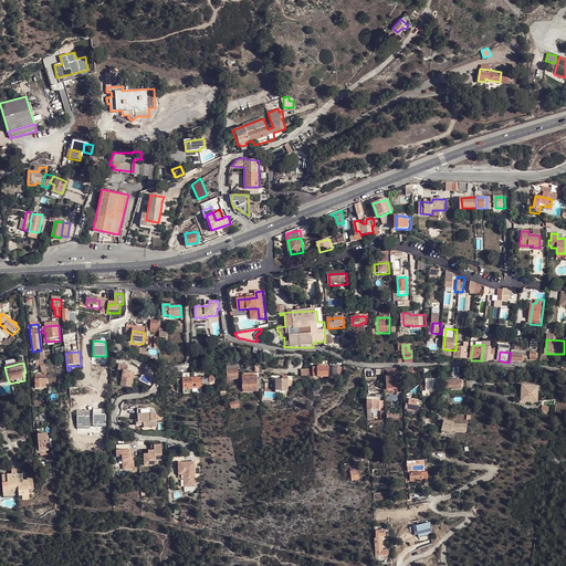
[(128,368),(119,366),(118,373),(124,374),(122,384),(126,385),(125,388),(130,389),(133,375),(127,374),(128,368)]
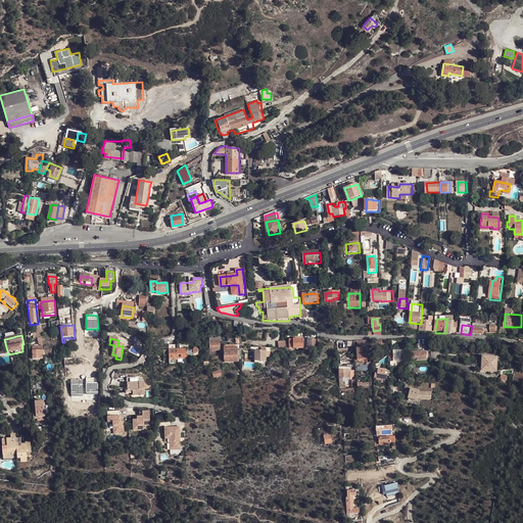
[(304,347),(303,338),(293,339),(293,347),(304,347)]
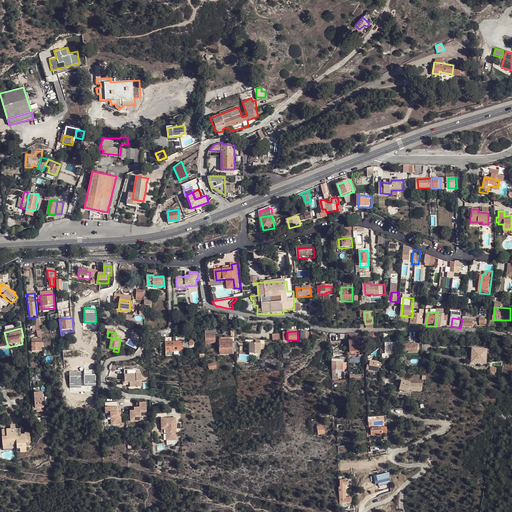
[(417,335),(417,339),(409,339),(410,346),(403,347),(404,353),(410,353),(410,354),(419,353),(419,346),(420,346),(419,334),(418,334),(417,335)]
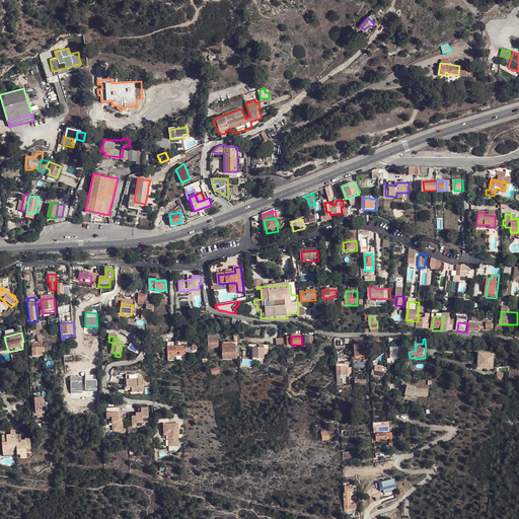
[(218,340),(209,340),(209,348),(211,348),(219,348),(218,340)]
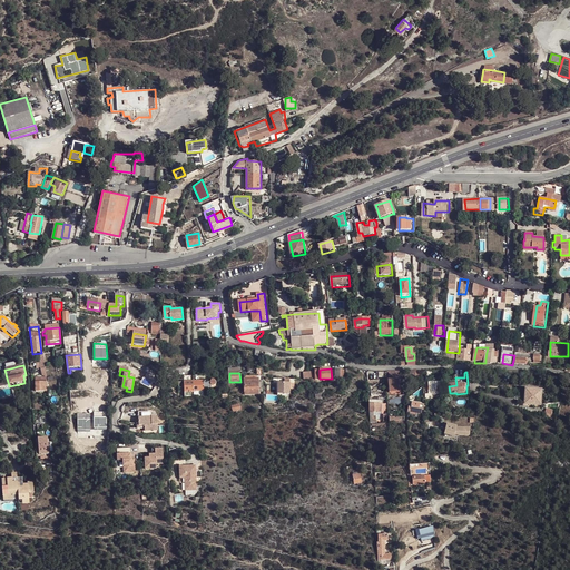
[(204,382),(195,383),(195,393),(205,392),(204,390),(212,390),(212,387),(216,387),(216,384),(216,382),(215,381),(214,380),(212,380),(210,381),(210,382),(204,382)]
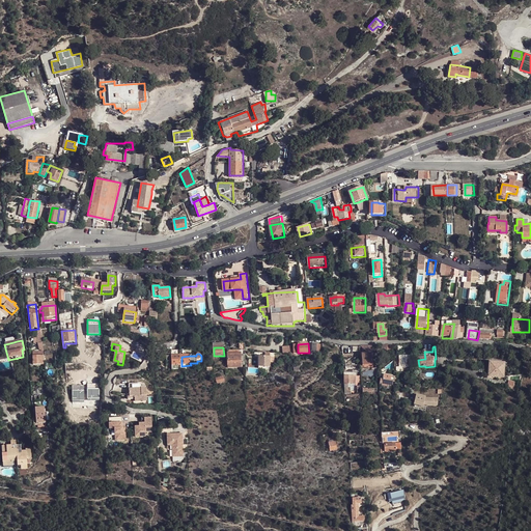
[(241,356),(228,356),(229,367),(242,367),(241,363),(241,356)]
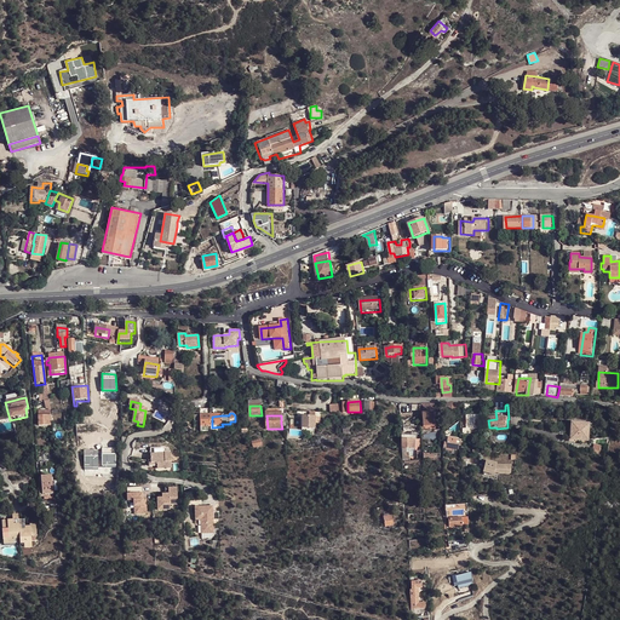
[(47,417),(38,417),(39,426),(47,426),(47,424),(47,417)]
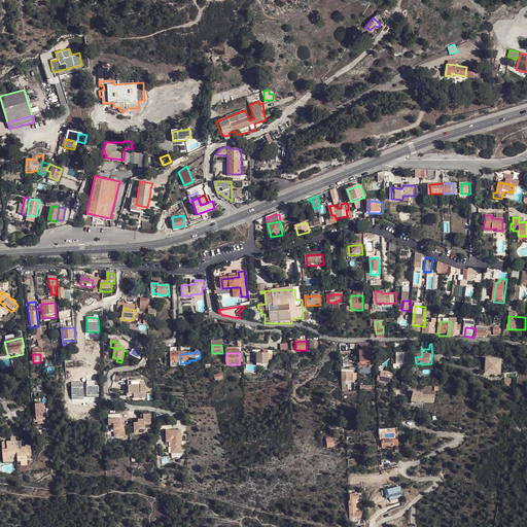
[(180,354),(171,354),(171,360),(171,369),(180,369),(180,365),(180,363),(180,354)]
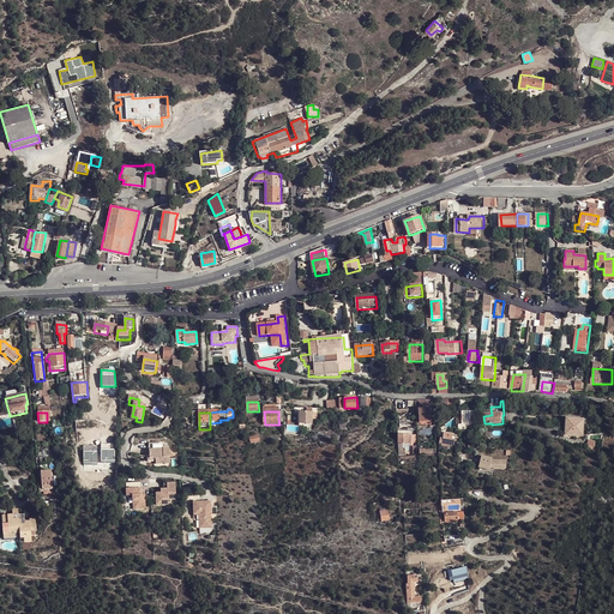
[(300,413),(299,423),(305,423),(312,423),(312,419),(317,420),(317,413),(312,413),(306,413),(300,413)]
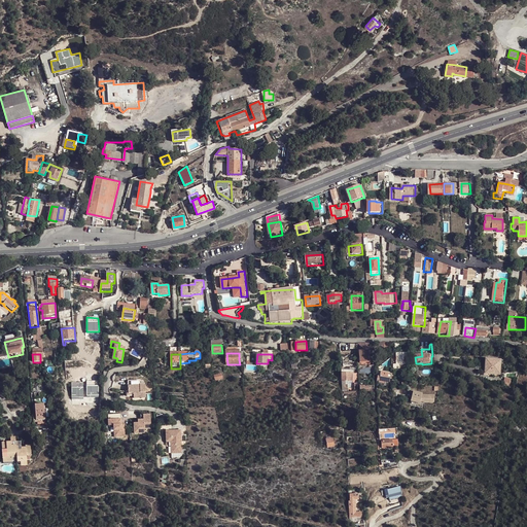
[(366,354),(357,355),(358,366),(366,366),(366,354)]
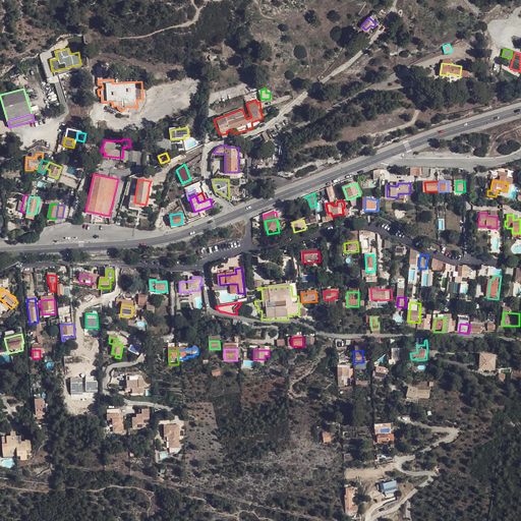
[(500,355),(483,354),(482,369),(499,369),(500,355)]
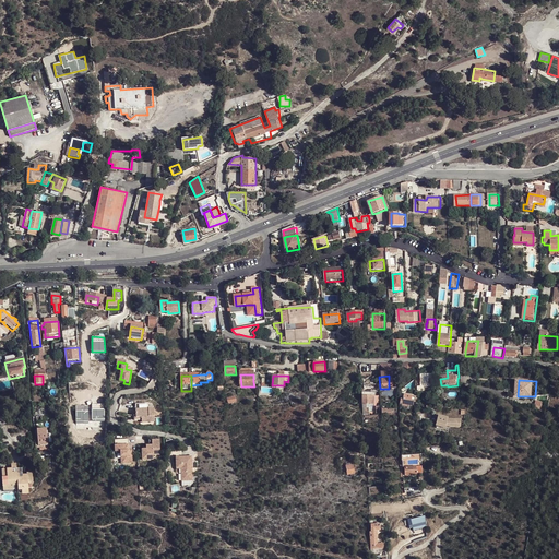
[(105,405),(92,405),(93,420),(105,420),(105,405)]
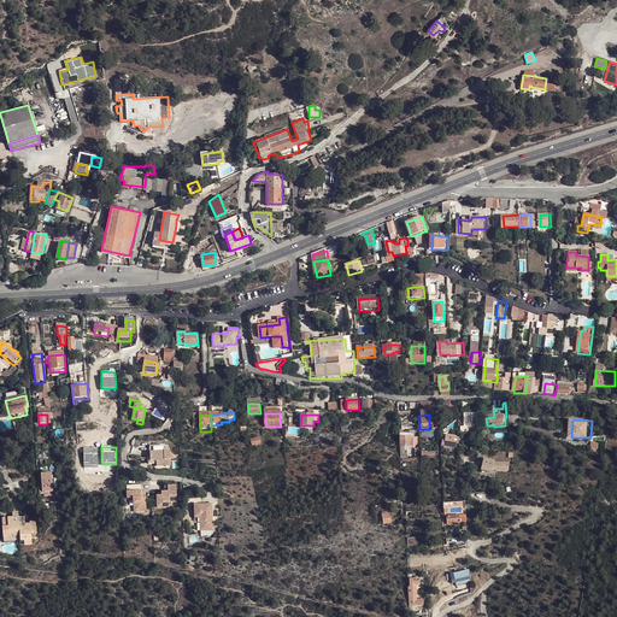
[(165,447),(151,448),(152,462),(171,462),(171,453),(165,453),(165,447)]
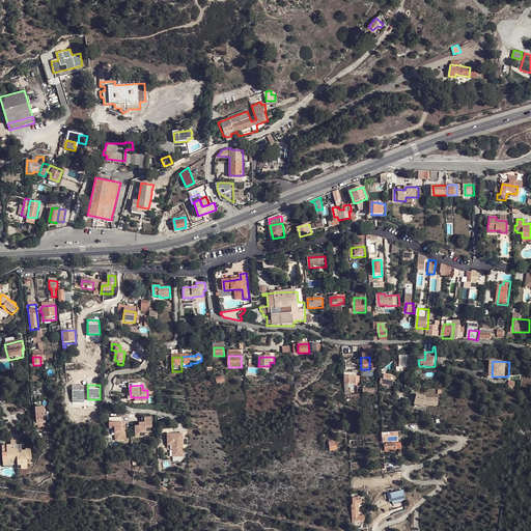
[(84,387),(73,387),(73,401),(85,401),(84,387)]
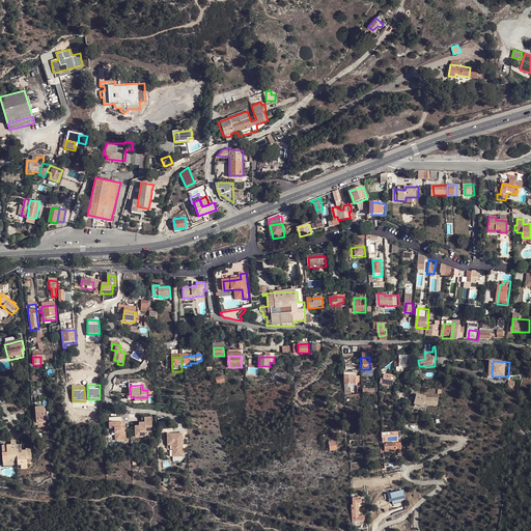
[(426,395),(417,394),(414,404),(423,407),(424,404),(426,397),(426,395)]
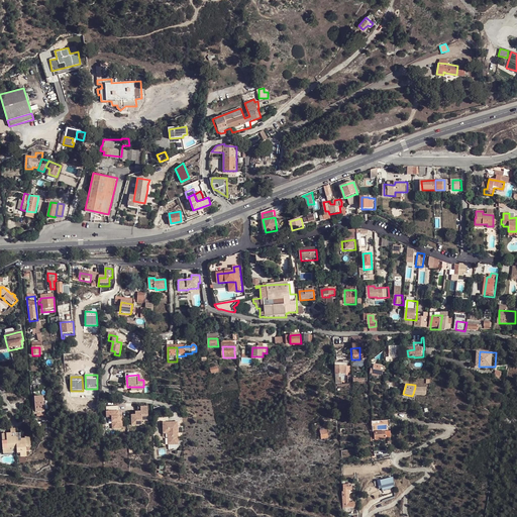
[(426,395),(426,387),(415,387),(413,394),(426,395)]
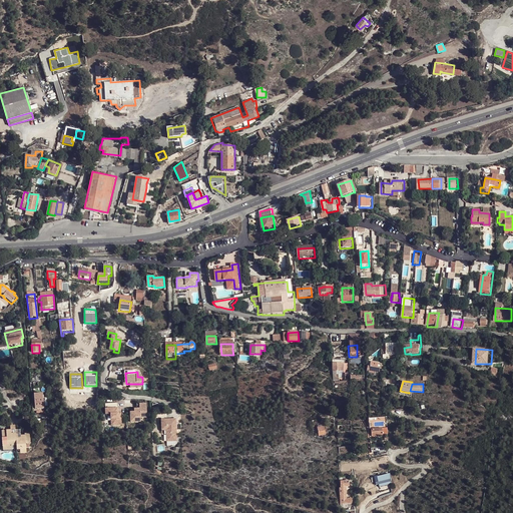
[(43,396),(34,397),(35,405),(35,411),(44,411),(43,396)]
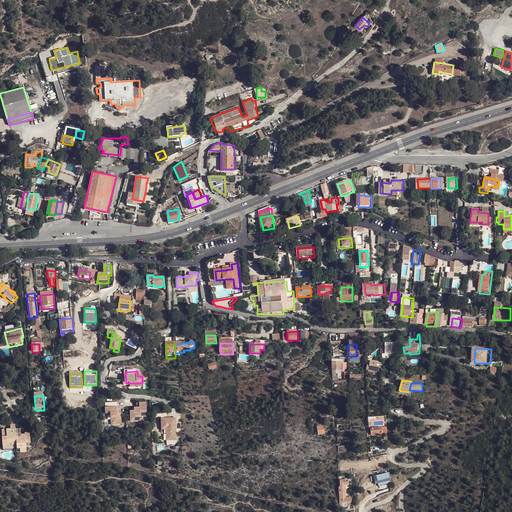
[(135,411),(131,411),(131,421),(137,420),(137,417),(137,416),(147,416),(146,403),(137,403),(137,408),(137,411),(135,411)]
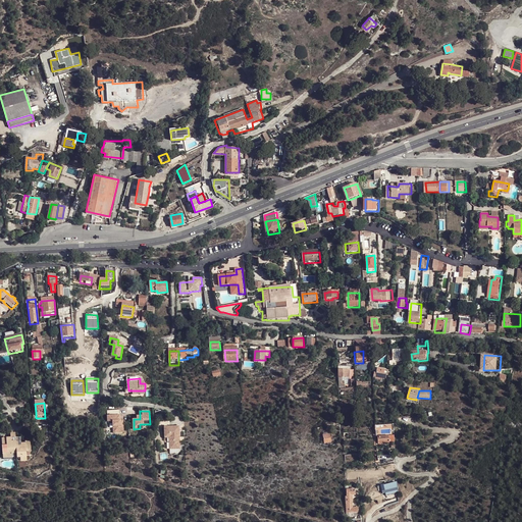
[(121,415),(109,416),(109,421),(114,421),(115,432),(122,431),(121,420),(121,415)]
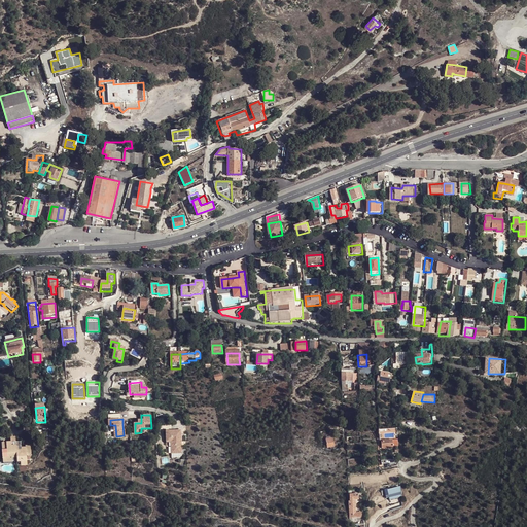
[(180,430),(166,430),(166,440),(172,440),(172,446),(170,446),(171,452),(181,452),(180,430)]
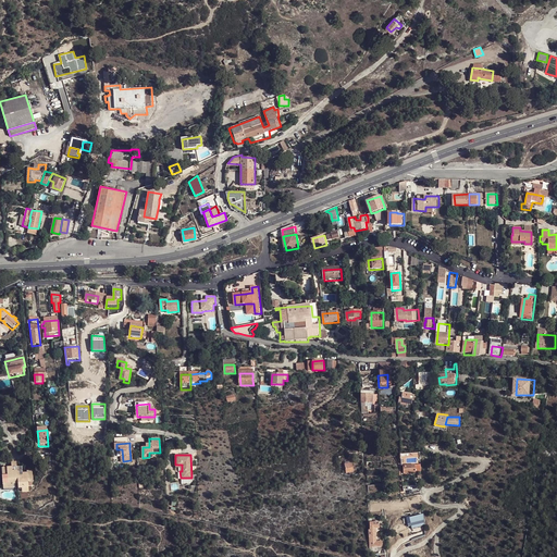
[(351,459),(344,460),(346,470),(354,468),(351,459)]
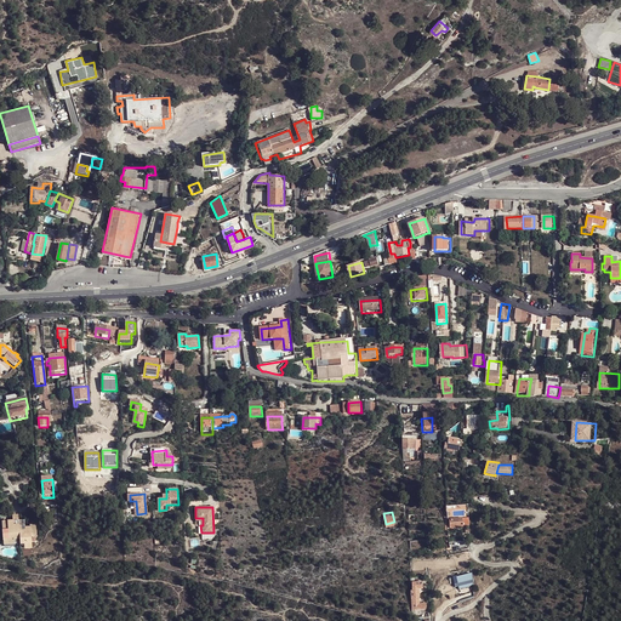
[(15,546),(13,541),(20,541),(18,522),(17,516),(12,517),(12,522),(1,523),(3,546),(15,546)]
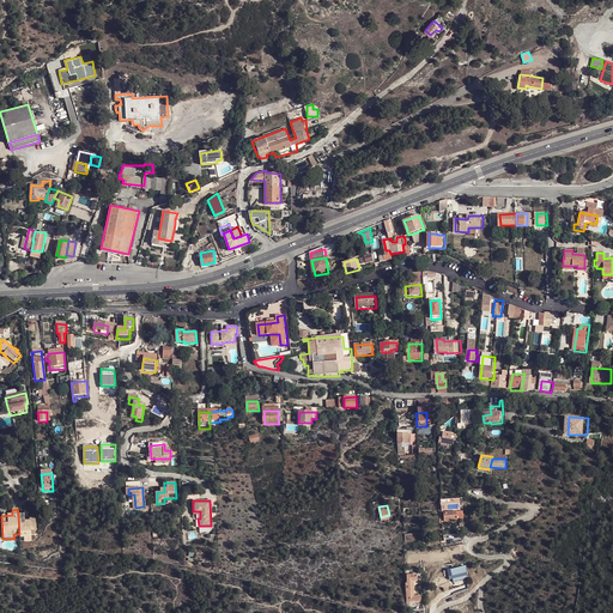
[(24,515),(18,515),(19,534),(19,539),(23,539),(24,544),(31,542),(30,536),(36,536),(35,519),(29,520),(29,521),(24,522),(24,515)]
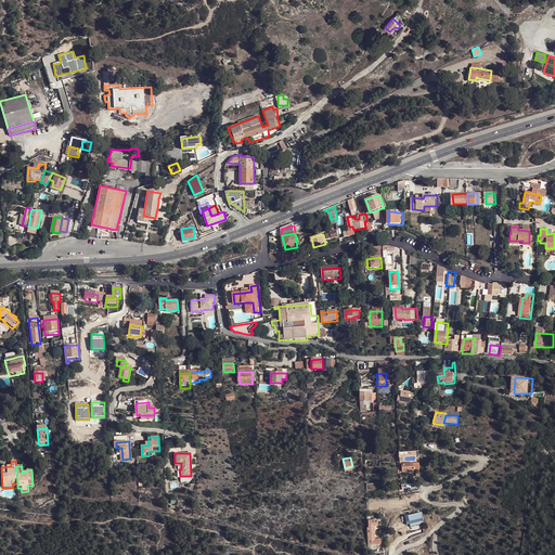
[(411,527),(424,524),(422,512),(408,516),(411,527)]
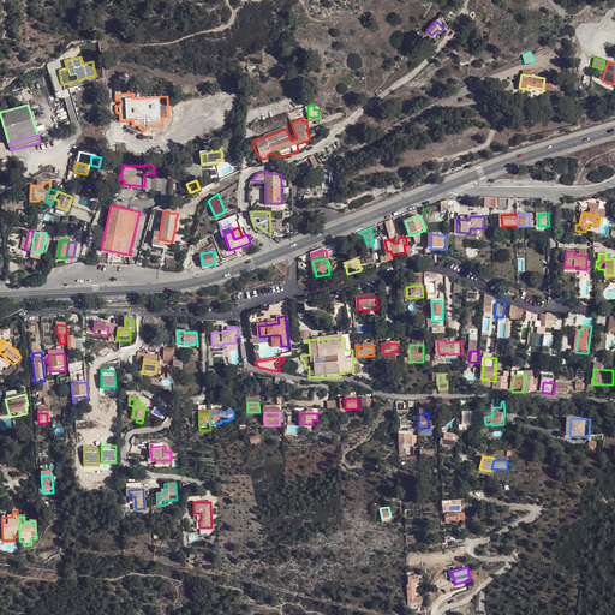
[(418,578),(407,578),(407,586),(407,587),(408,604),(423,603),(422,597),(415,597),(415,584),(418,584),(418,578)]
